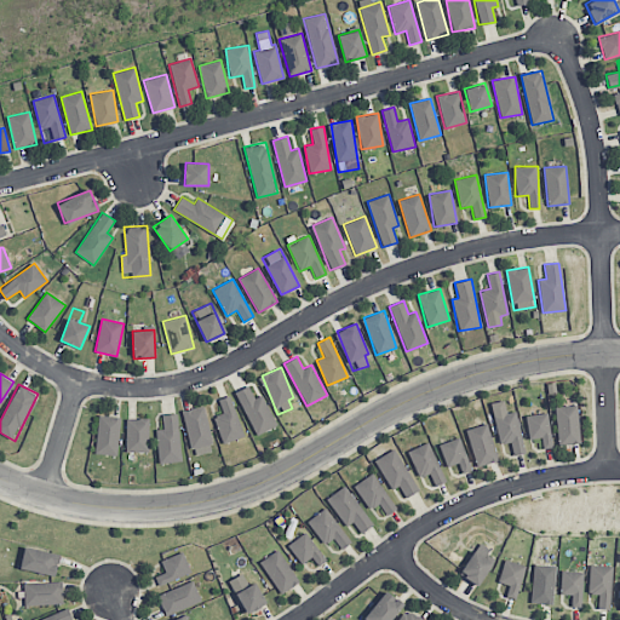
[(253,399),(248,386),(236,391),(254,435),(276,426),(263,394),(253,399)]
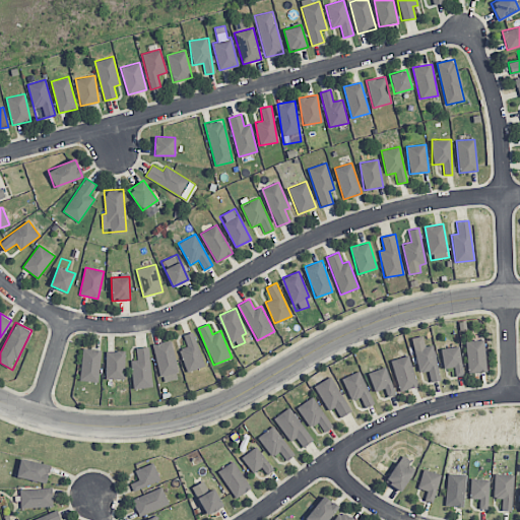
[(180,348),(187,372),(204,366),(193,331),(183,335),(187,346),(180,348)]
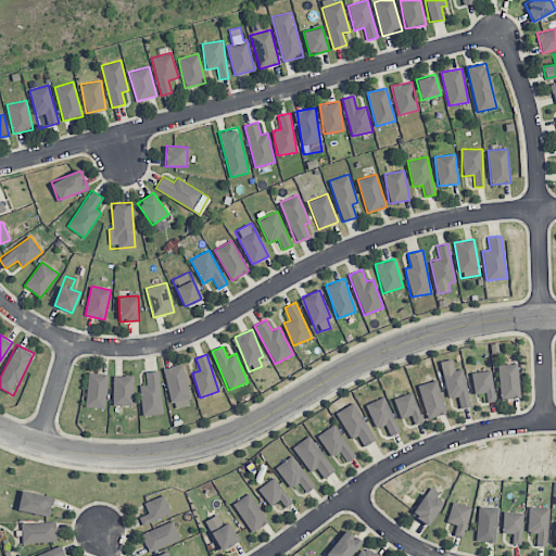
[(464,368),(453,369),(452,359),(441,361),(444,397),(457,396),(458,408),(468,407),(464,368)]
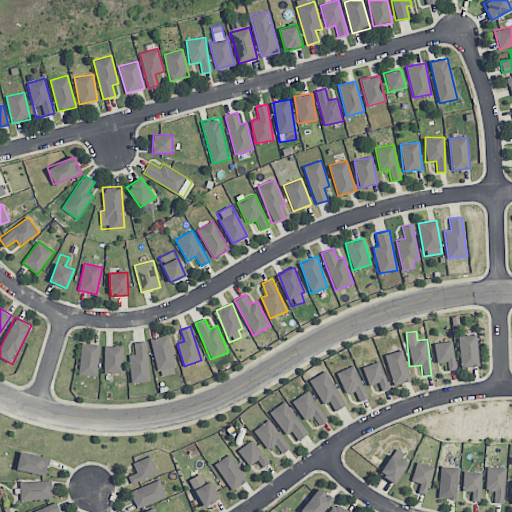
[(458,335),(460,367),(478,366),(477,334),(458,335)]
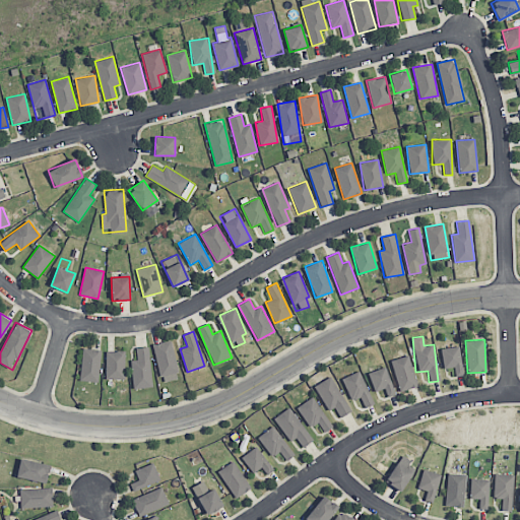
[(161,382),(180,377),(170,340),(152,344),(161,382)]
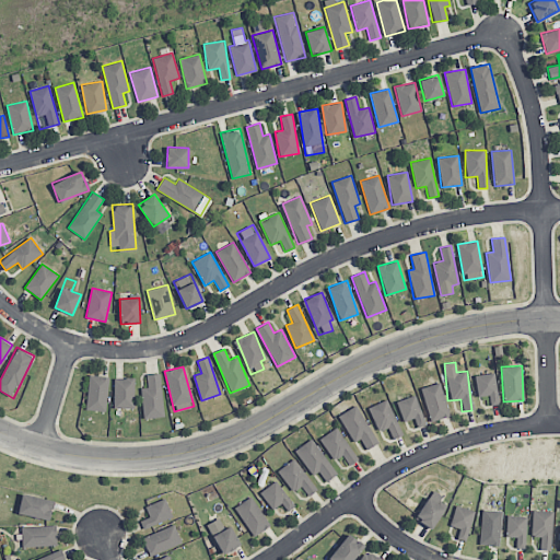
[(163,417),(161,373),(147,374),(148,387),(141,388),(142,418),(163,417)]
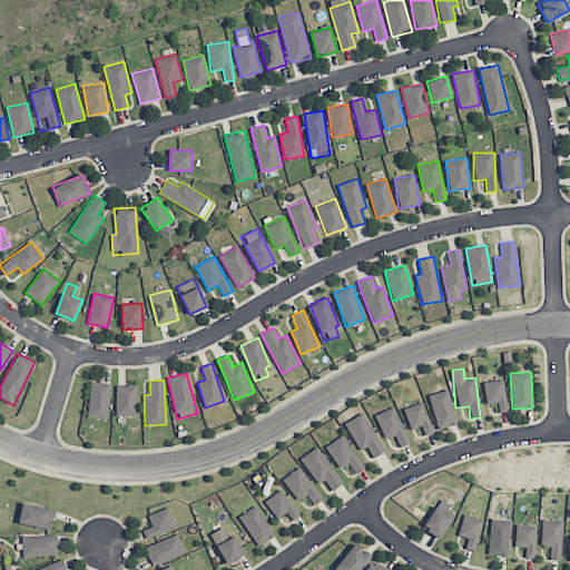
[(507,411),(503,380),(482,382),(484,403),(498,402),(498,412),(507,411)]
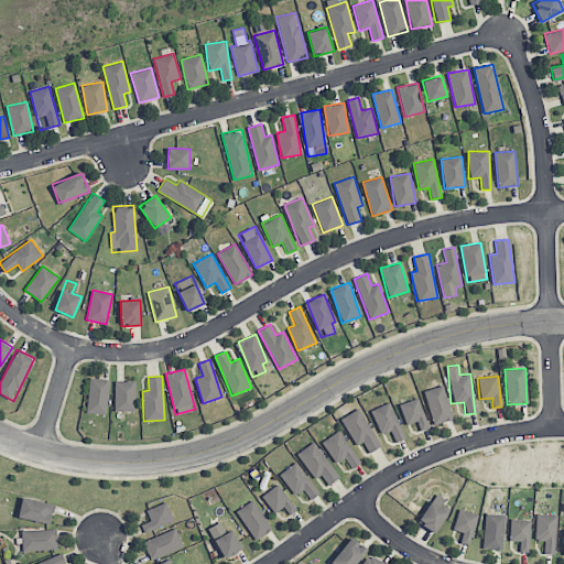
[(109,379),(89,378),(87,413),(107,414),(109,379)]
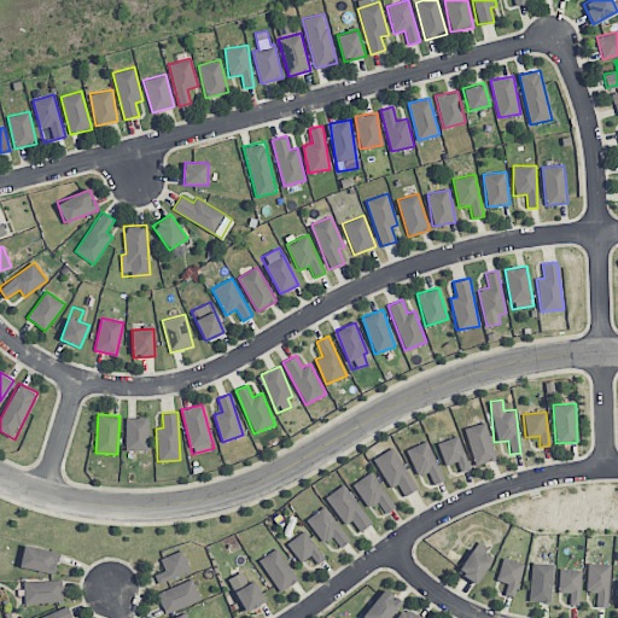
[(149,450),(149,418),(126,418),(126,450),(149,450)]
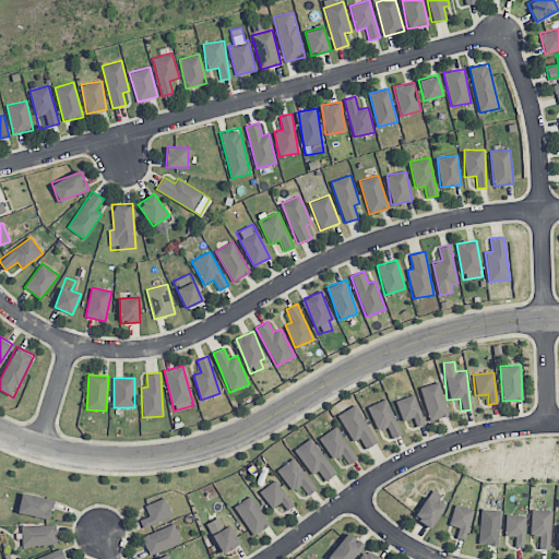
[(447,416),(440,382),(420,385),(427,420),(447,416)]
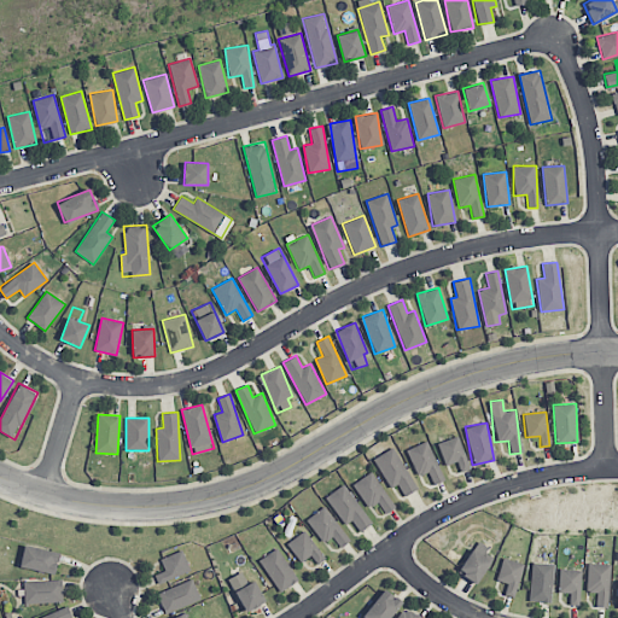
[(470,468),(458,435),(436,443),(444,466),(455,461),(459,472),(470,468)]
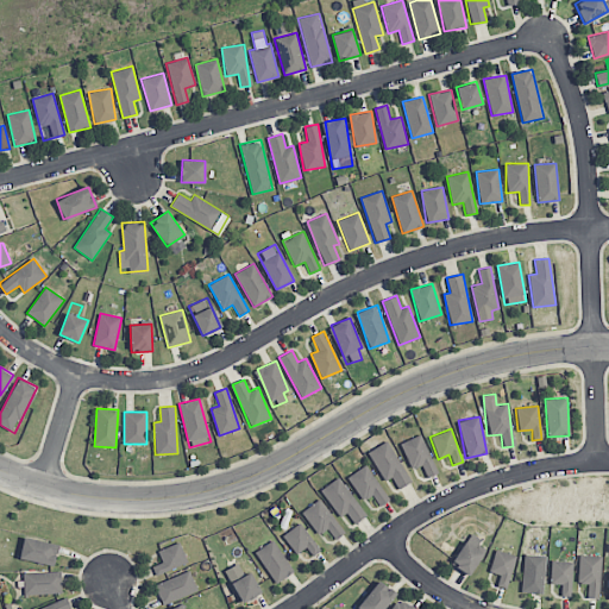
[(435,475),(422,434),(401,441),(409,469),(421,465),(425,477),(435,475)]
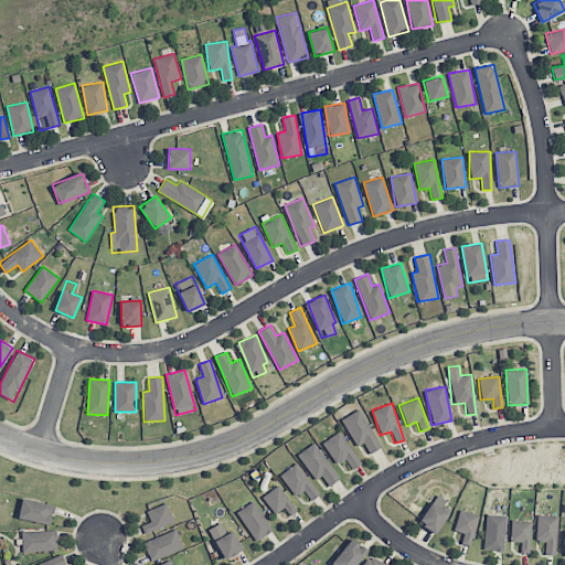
[(356,446),(362,443),(369,454),(381,447),(359,408),(341,419),(356,446)]
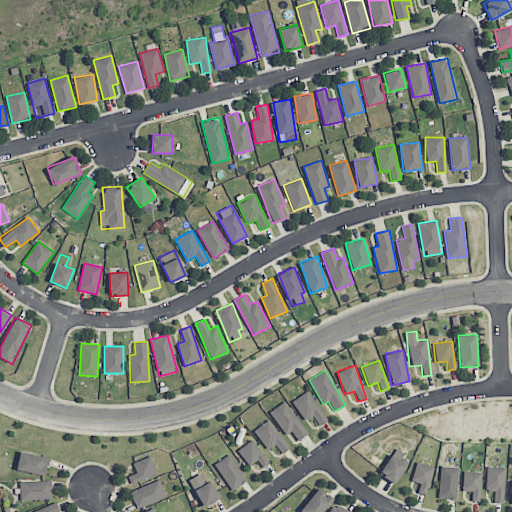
[(326,421),(309,390),(292,399),(304,421),(313,416),(318,425),(326,421)]
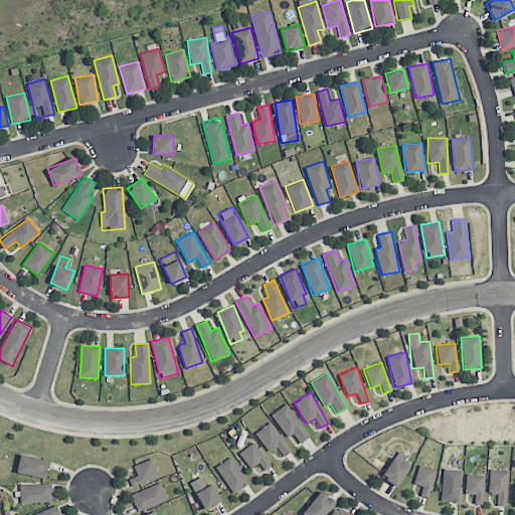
[(310,435),(286,403),(271,414),(295,446),(310,435)]
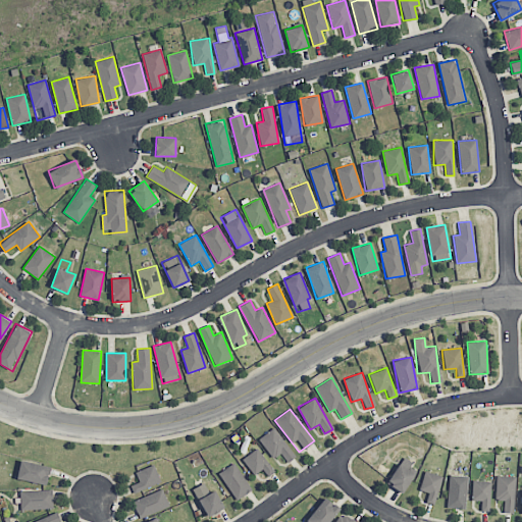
[(295,456),(273,427),(258,438),(273,459),(280,453),(286,462),(295,456)]
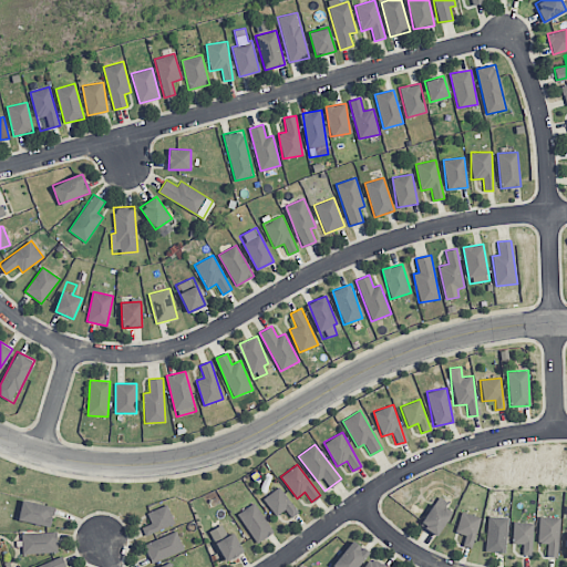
[(290,517),(298,512),(279,486),(263,498),(276,516),(285,509),(290,517)]
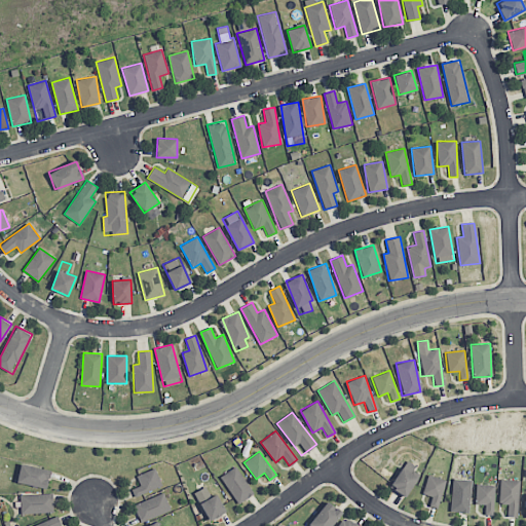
[(403,465),(412,474),(417,468),(408,460),(403,465)]
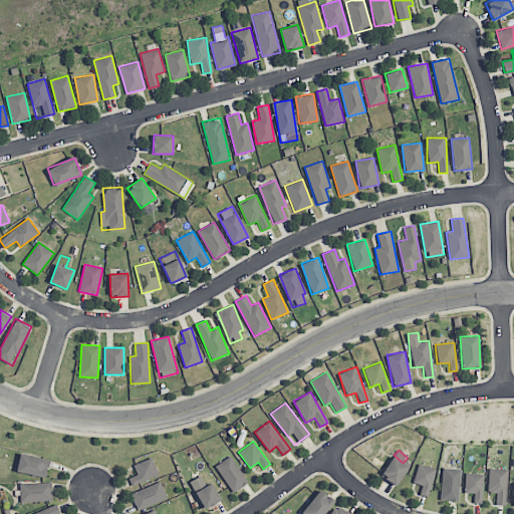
[(49,459),(20,453),(16,471),(46,478),(49,459)]
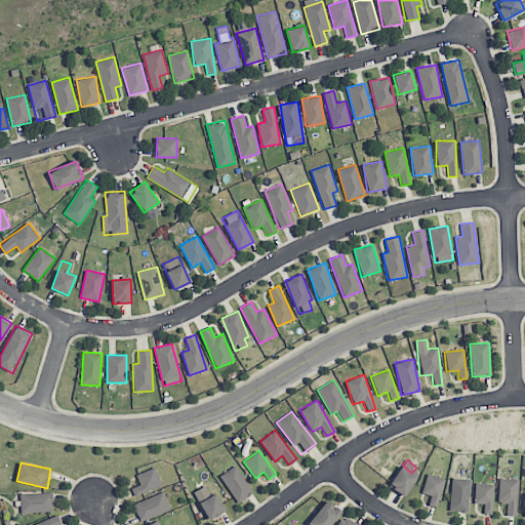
[(219,476),(237,503),(253,493),(235,466),(219,476)]
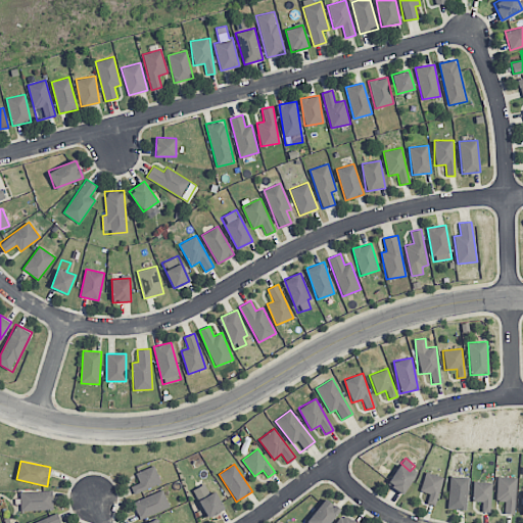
[(402,494),(415,475),(399,464),(386,484),(402,494)]
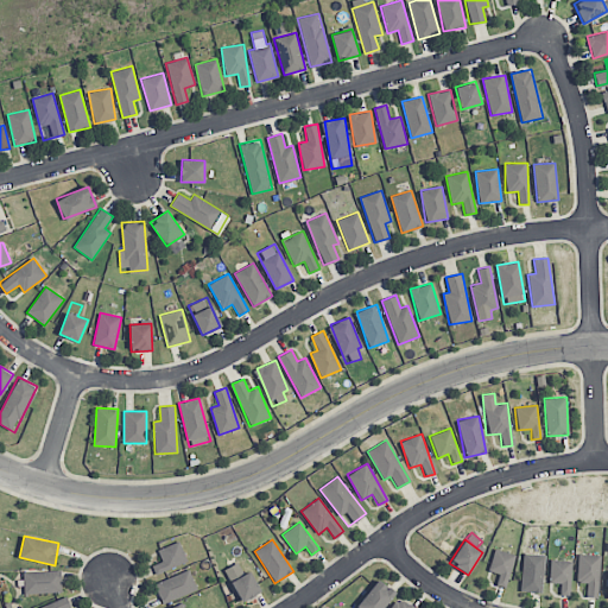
[(152,565),(156,574),(188,562),(179,542),(158,549),(163,561),(152,565)]
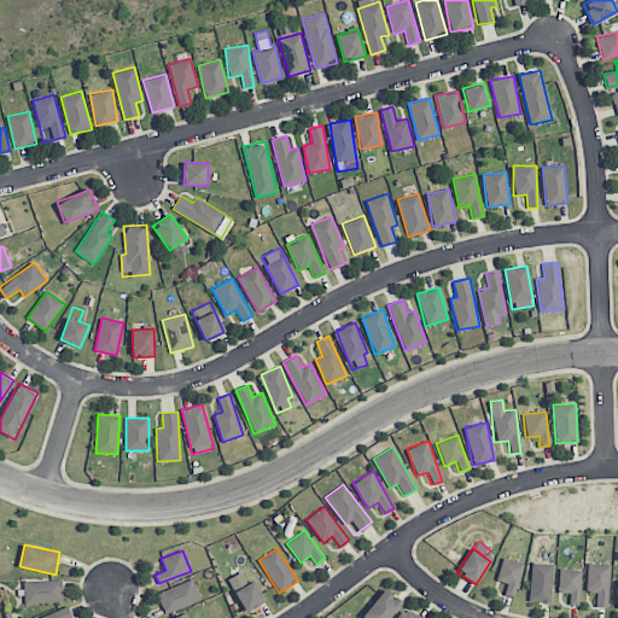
[(496,581),(506,583),(503,594),(514,596),(523,563),(502,558),(496,581)]
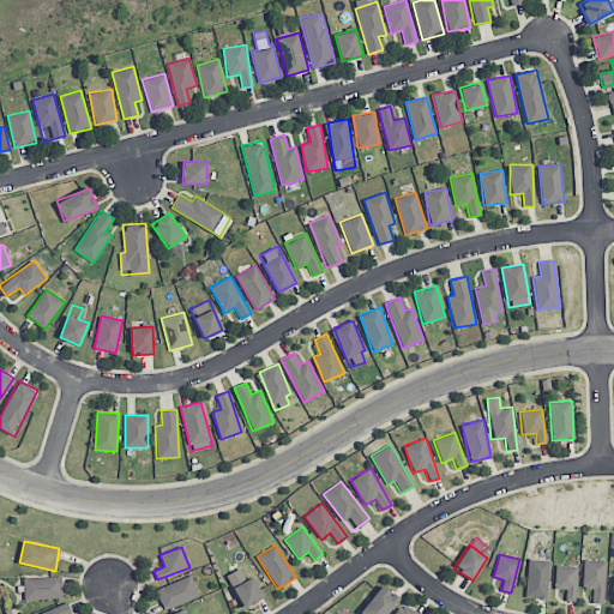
[(527,597),(549,599),(549,559),(528,559),(527,597)]
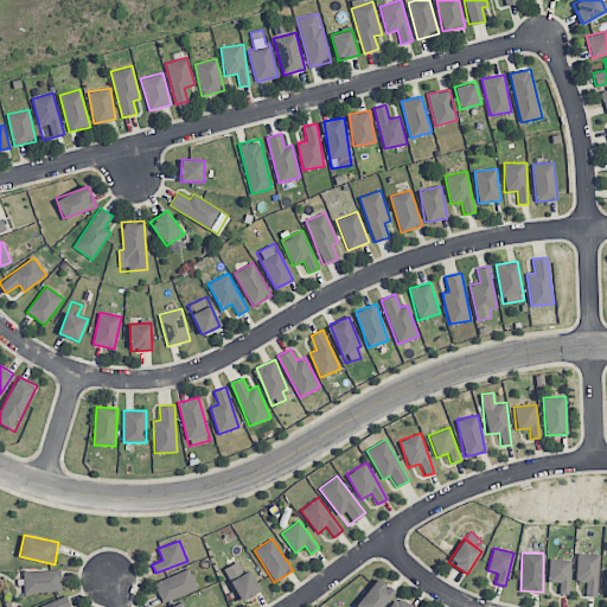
[(598,596),(599,554),(577,553),(576,581),(586,581),(586,596),(598,596)]
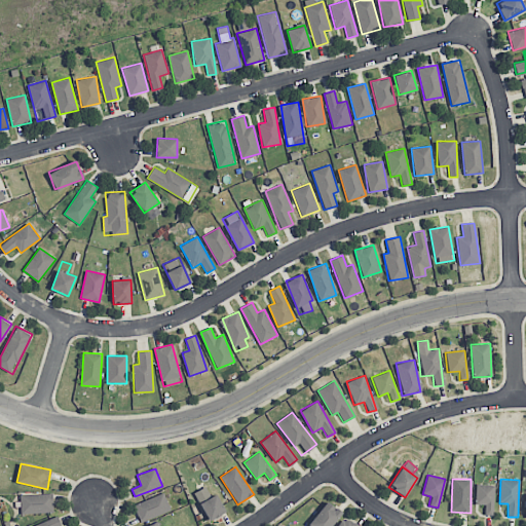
[(493,515),(494,485),(476,484),(476,504),(485,504),(485,515),(493,515)]
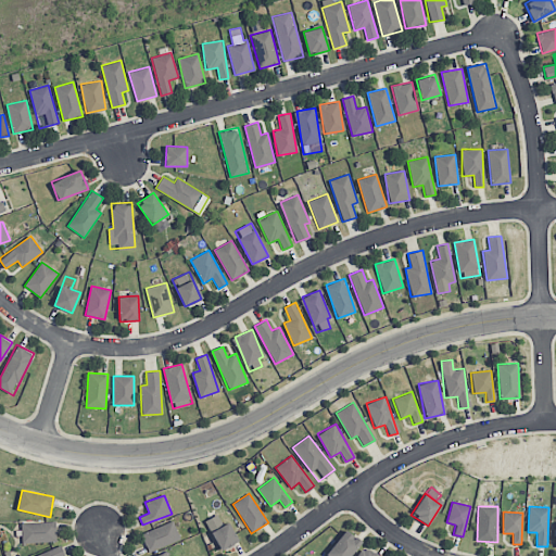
[(219,551),(238,541),(229,521),(223,525),(217,514),(205,520),(219,551)]
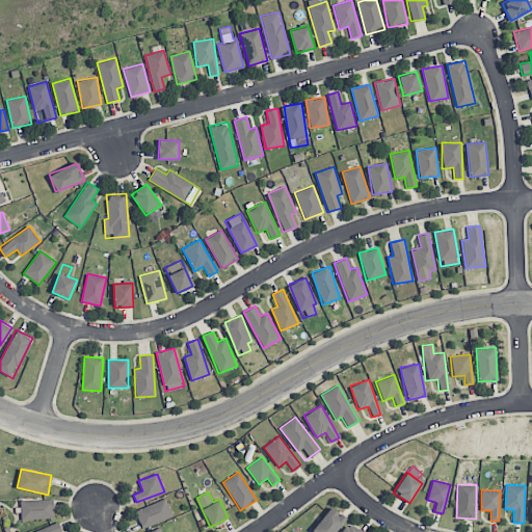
[(173,515),(165,498),(135,511),(142,529),(173,515)]
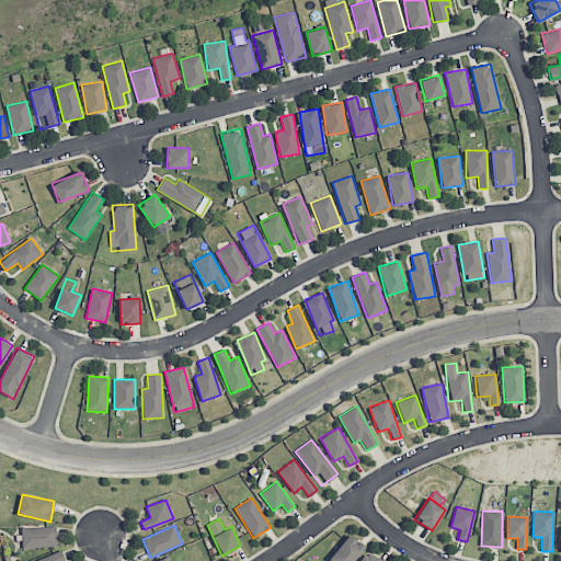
[(57,547),(56,526),(21,527),(22,547),(57,547)]
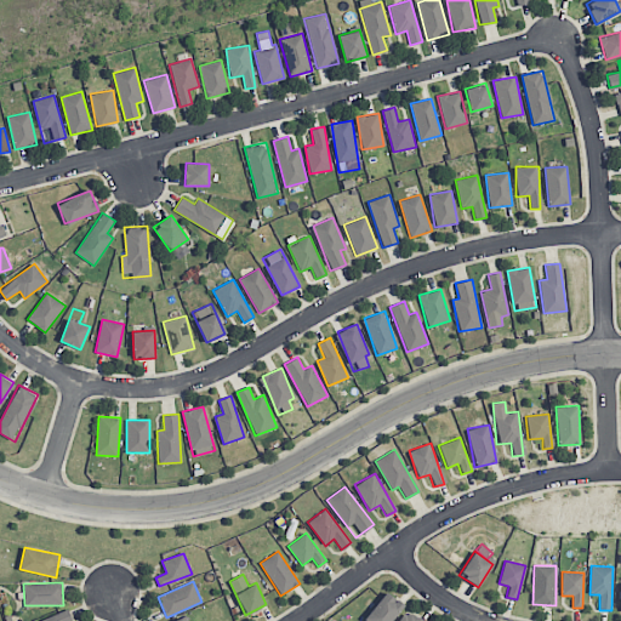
[(391,620),(404,605),(386,591),(363,620),(365,620),(391,620)]
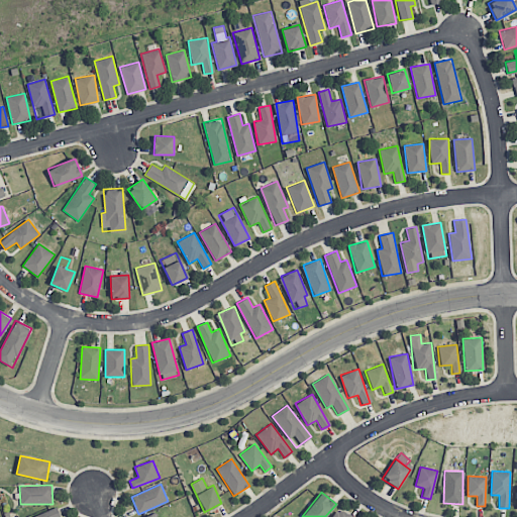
[(58,516),(61,516),(57,507),(31,516),(58,516)]
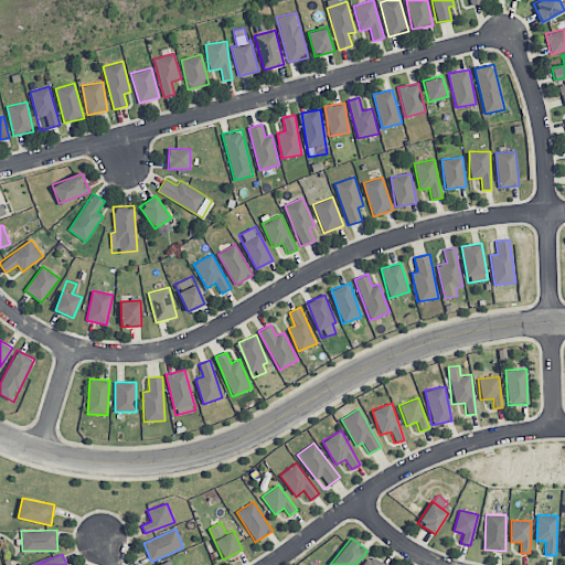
[(385,564),(371,555),(363,564),(385,564)]
